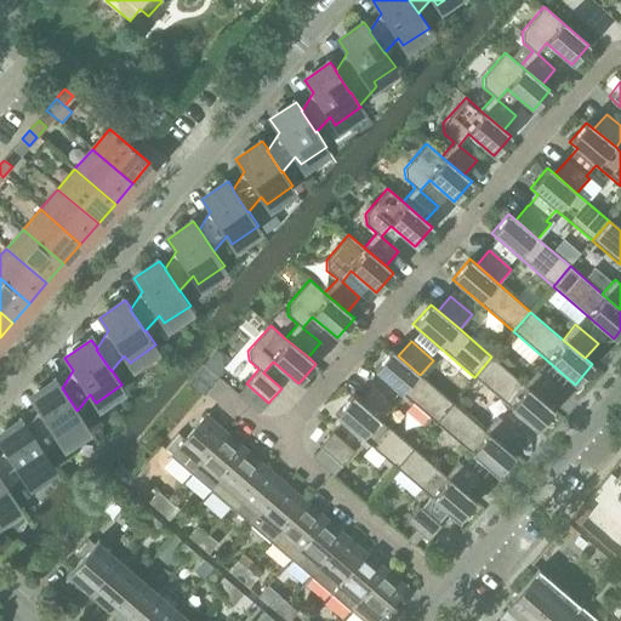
[(391,349),(374,370),(436,422),(453,403),(420,375),(398,355),(391,349)]
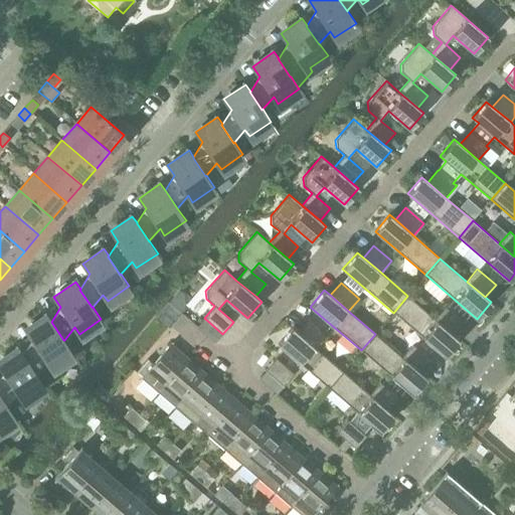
[(407,296),(393,313),(445,356),(459,340),(453,335),(435,319),(407,296)]
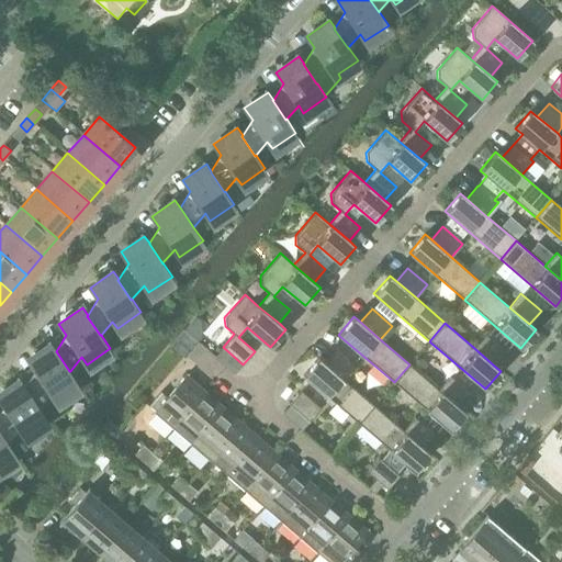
[(474,348),(494,366),(505,352),(485,335),(474,348)]
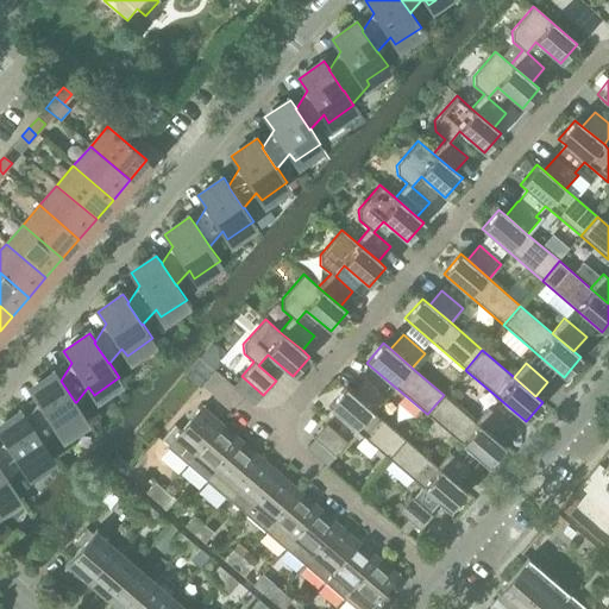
[(86,416),(76,402),(75,402),(61,381),(56,372),(30,390),(38,402),(27,419),(27,420),(42,441),(42,440),(55,426),(60,434),(86,416)]
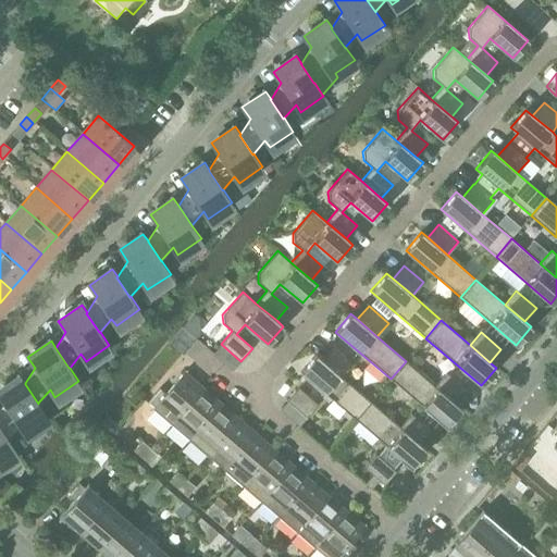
[(322,360),(342,378),(354,363),(333,347),(322,360)]
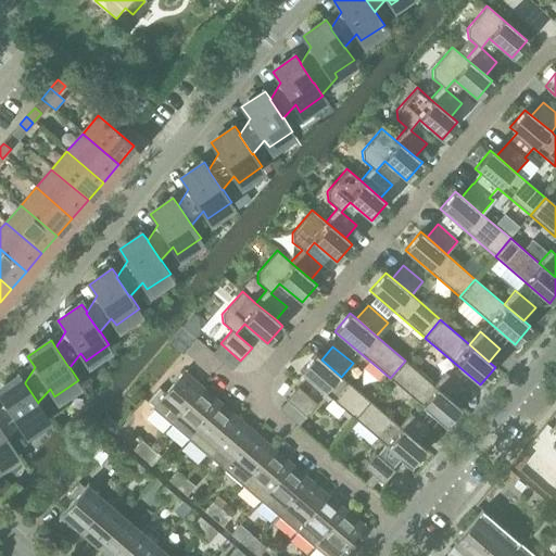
[(315,354),(300,371),(355,419),(370,401),(341,377),(321,359),(315,354)]
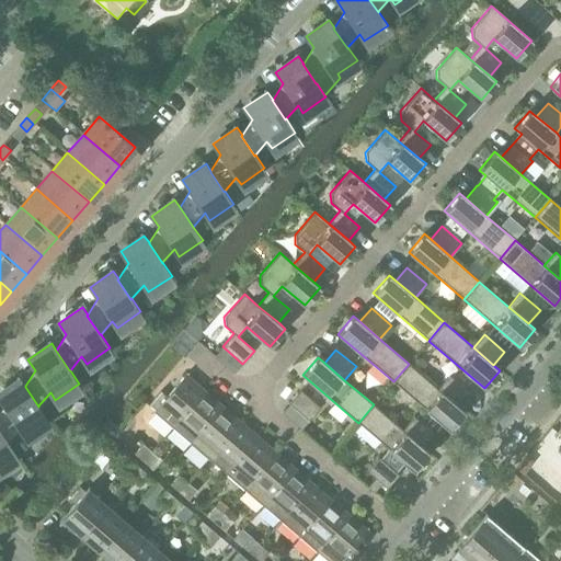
[(409,364),(393,381),(449,430),(465,412),(458,405),(438,389),(409,364)]
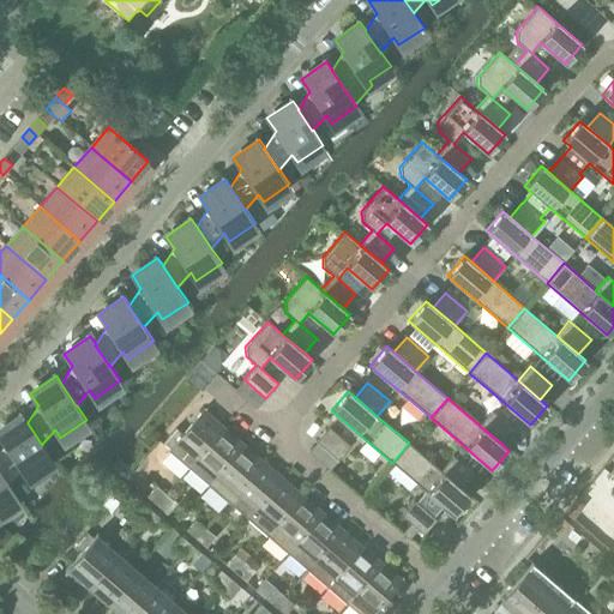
[(168,451),(188,469),(223,429),(202,410),(182,434),(175,428),(163,443),(169,449),(168,451)]
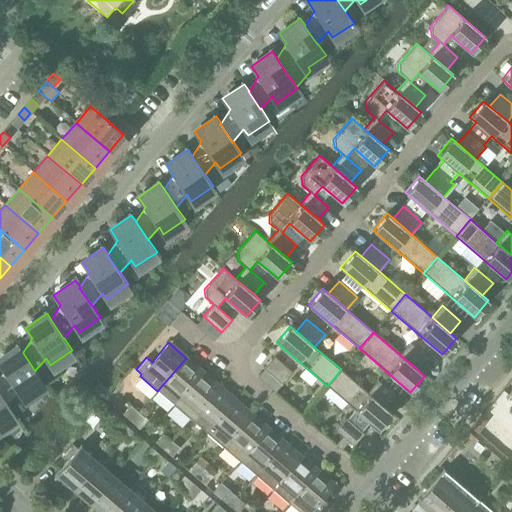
[(400,355),(418,370),(428,358),(410,342),(400,355)]
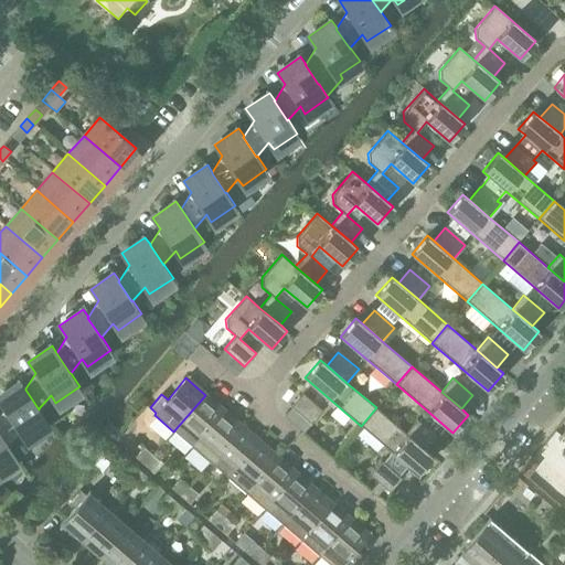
[(49,423),(39,408),(39,409),(25,390),(25,388),(21,382),(0,395),(0,402),(4,409),(0,416),(0,434),(8,446),(8,445),(20,432),(24,438),(49,423)]
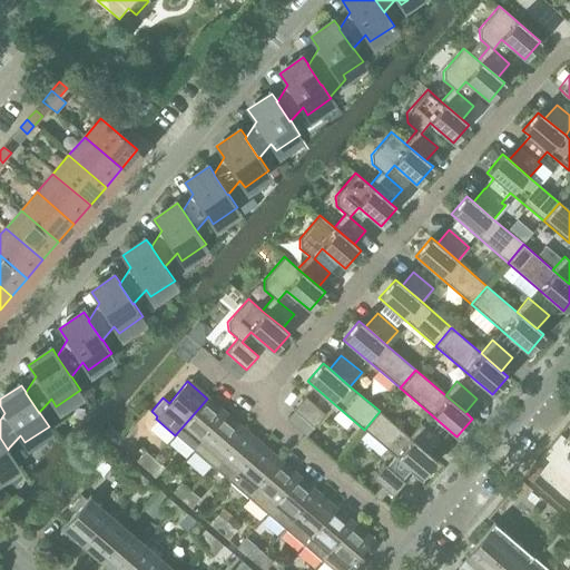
[(305,396),(294,410),(294,411),(286,420),(306,436),(314,428),(325,414),(305,396)]
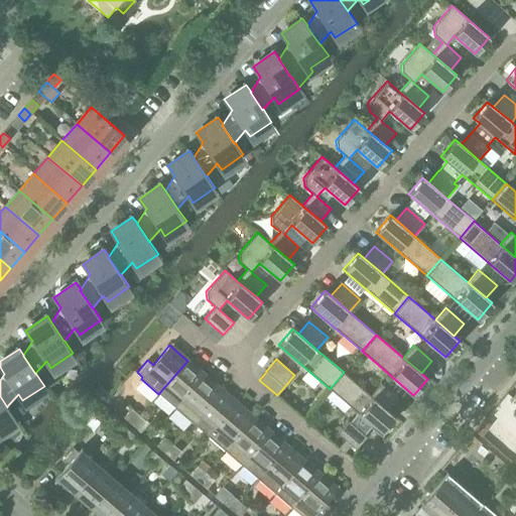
[(158,394),(175,408),(204,375),(187,361),(158,394)]
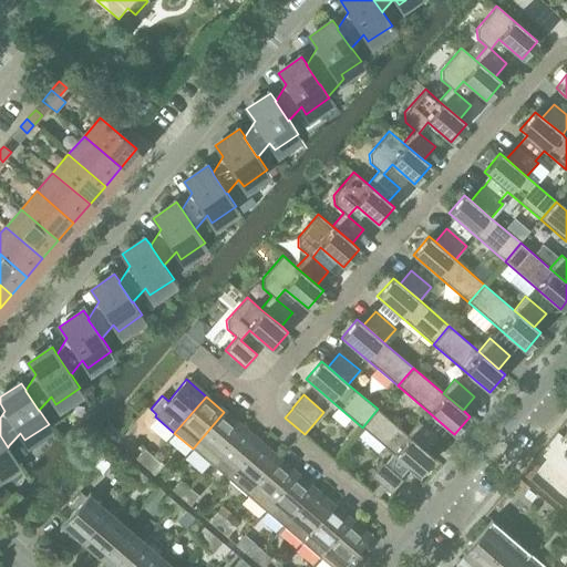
[(434,457),(426,452),(406,434),(378,409),(362,428),(393,454),(384,464),(400,477),(409,467),(418,475),(434,457)]
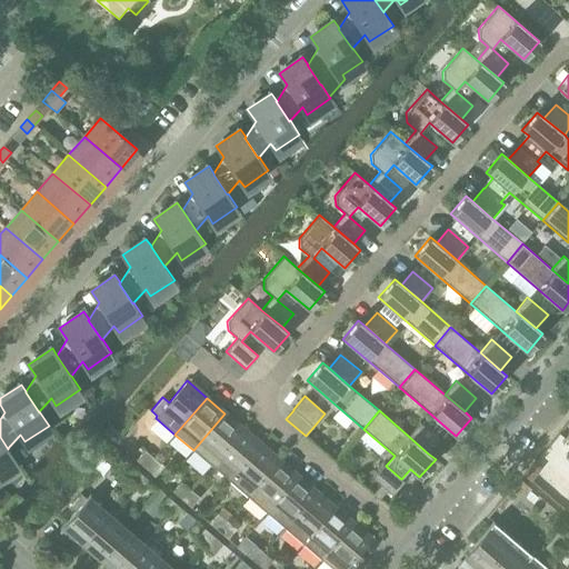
[(243,429),(225,413),(193,450),(211,466),(243,429)]
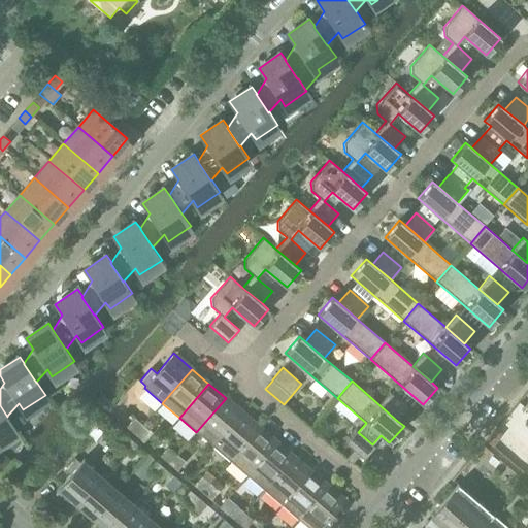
[(378,404),(397,421),(408,408),(390,392),(378,404)]
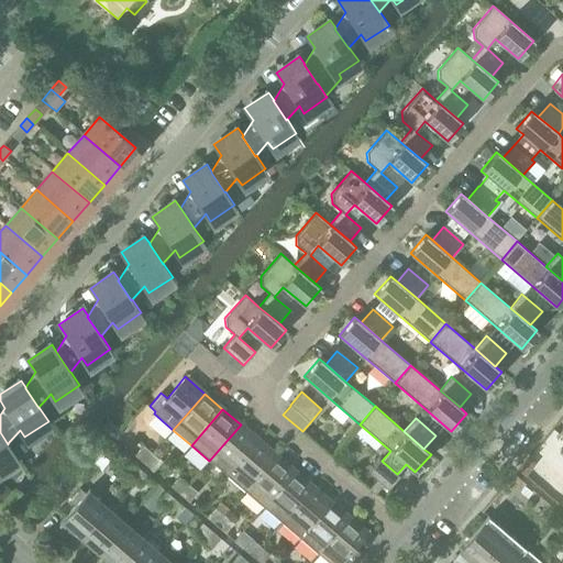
[(108,419),(99,430),(110,439),(119,429),(108,419)]
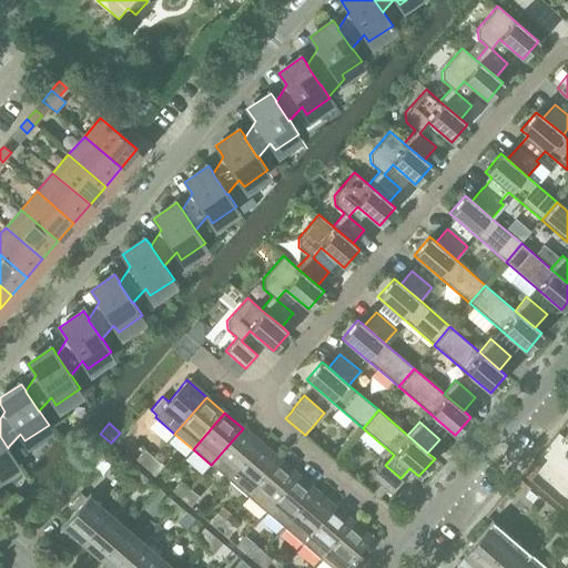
[(211,465),(229,480),(261,443),(243,428),(211,465)]
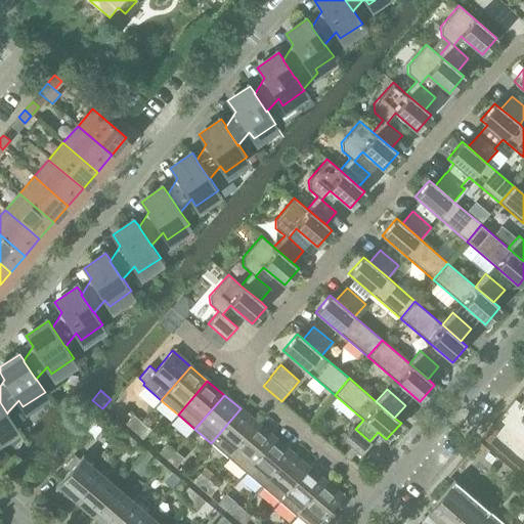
[(0,402),(0,436),(16,425),(7,412),(7,413),(0,402)]
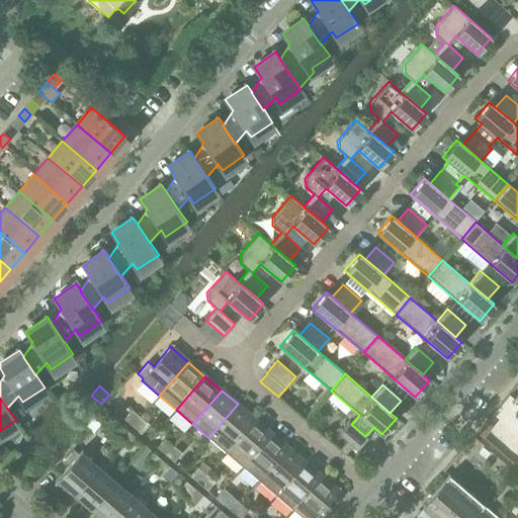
[(208,438),(226,452),(255,419),(238,404),(208,438)]
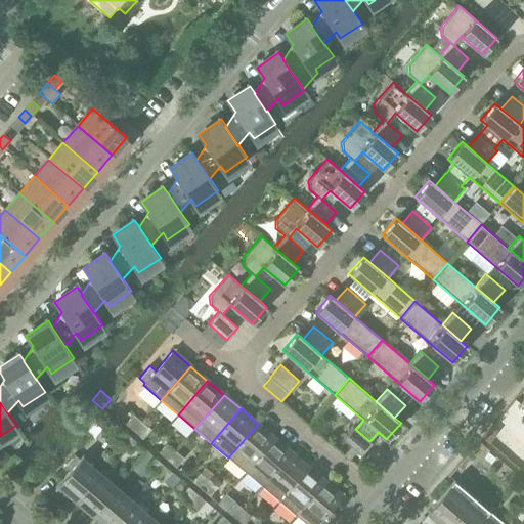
[(126,424),(134,431),(142,423),(133,415),(126,424)]
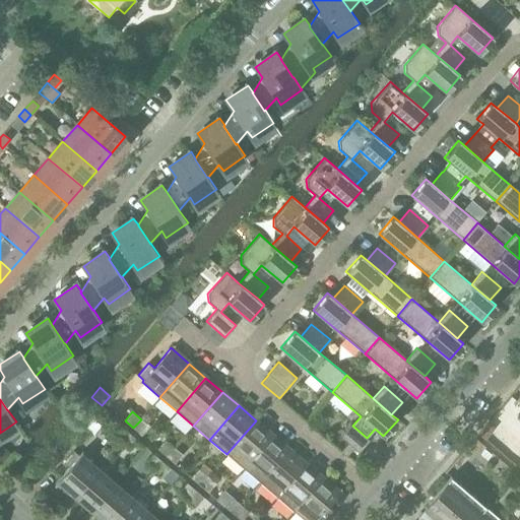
[(148,427),(141,419),(133,428),(141,435),(148,427)]
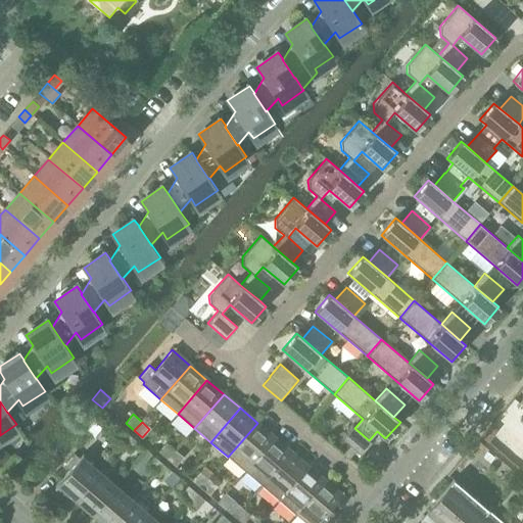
[(228,457),(245,472),(275,437),(257,423),(228,457)]
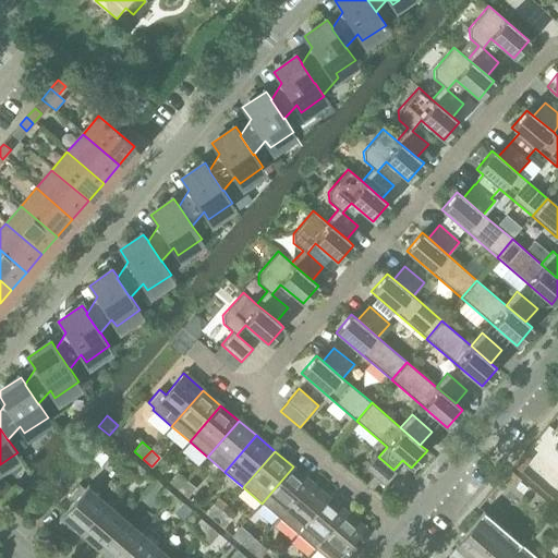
[(376,456),(365,469),(385,485),(397,472),(393,470),(376,456)]
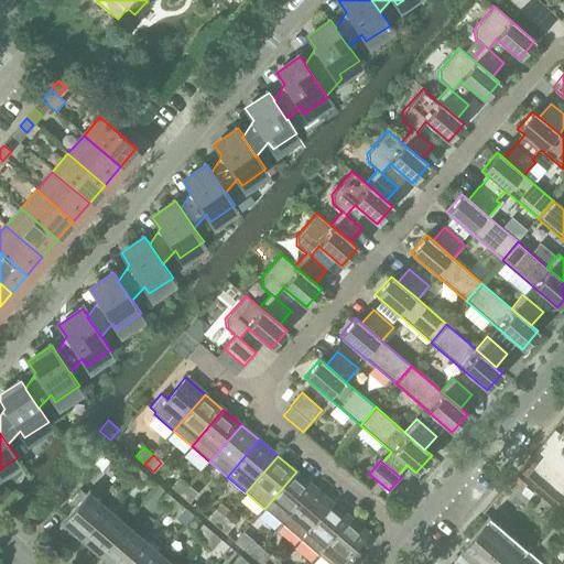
[(534,466),(528,461),(519,470),(527,477),(534,466)]
